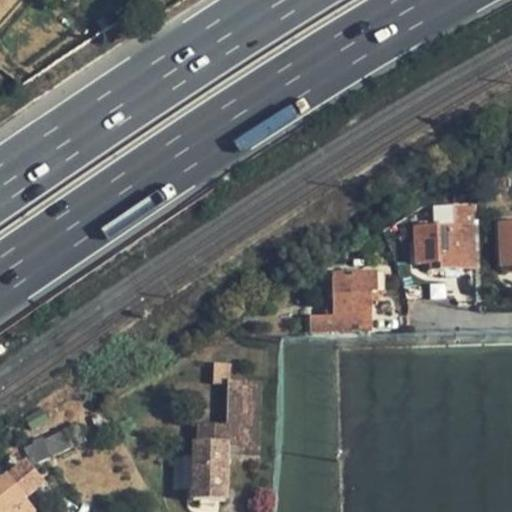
[(480,215),(479,204),(463,204),(463,216),(480,215)]
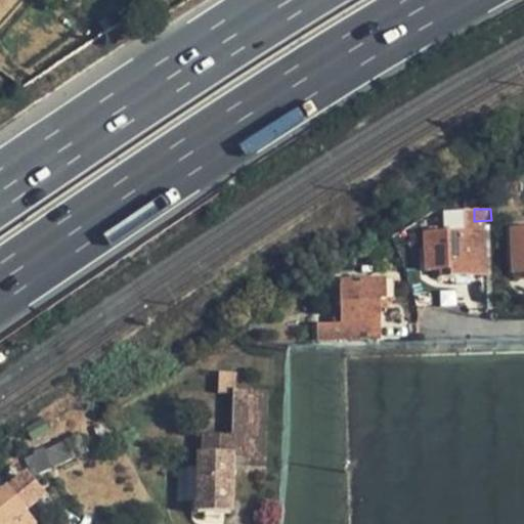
[(450,269),(450,276),(486,275),(485,229),(475,229),(471,221),(464,214),(451,215),(447,230),(424,231),(426,270),(439,270),(450,269)]
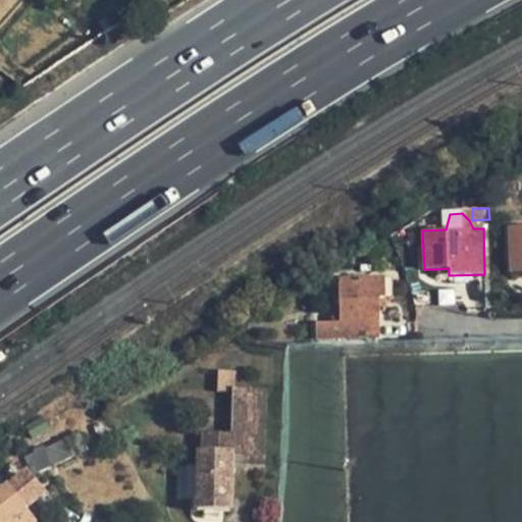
[(521,267),(521,226),(509,227),(510,268),(521,267)]
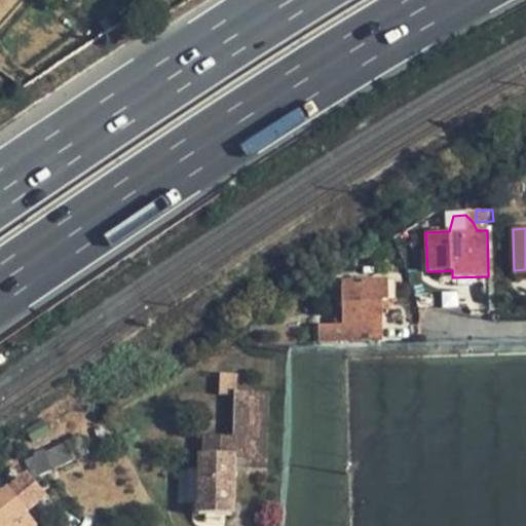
[(382,340),(381,310),(381,301),(388,301),(388,279),(341,280),(342,325),(318,326),(318,342),(382,340)]
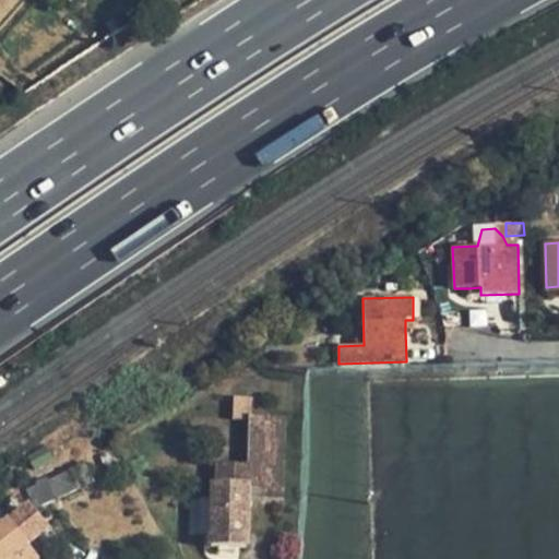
[(241,358),(230,365),(235,371),(248,370),(241,358)]
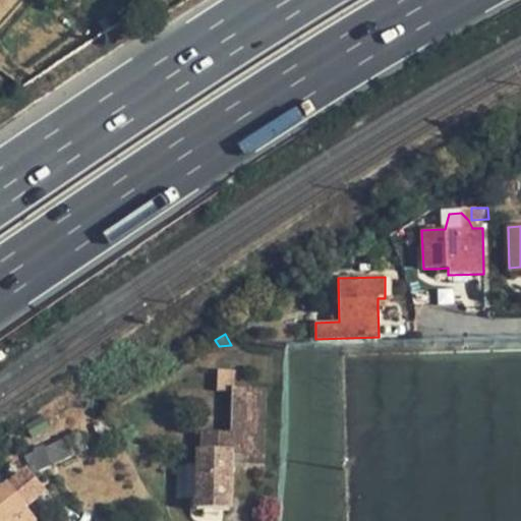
[(218,389),(231,390),(234,390),(234,370),(218,369),(218,389)]
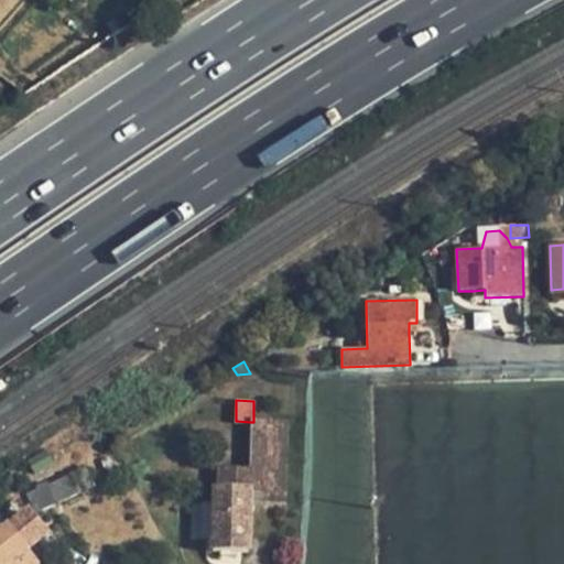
[(249,501),(267,501),(267,469),(286,470),(288,423),(253,422),(250,422),(249,467),(250,467),(249,501)]
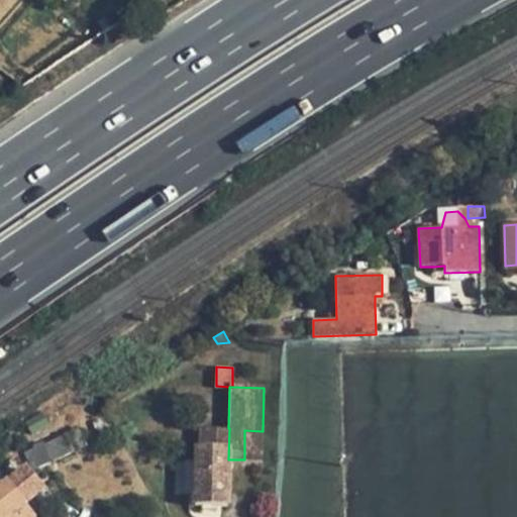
[(65,430),(67,435),(75,453),(87,447),(76,424),(65,430)]
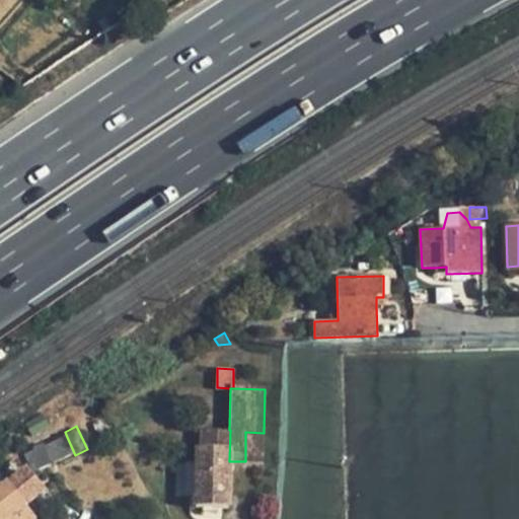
[(227,508),(229,461),(230,430),(229,430),(214,430),(213,448),(195,448),(195,506),(227,508)]
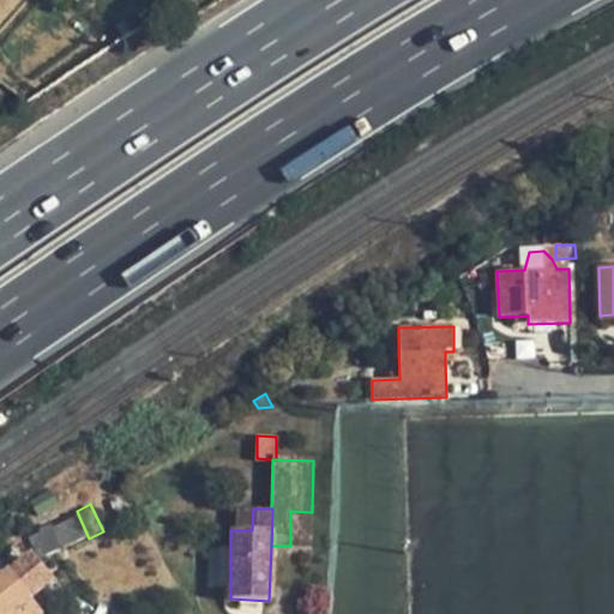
[(290,511),(290,546),(311,547),(312,512),(290,511)]
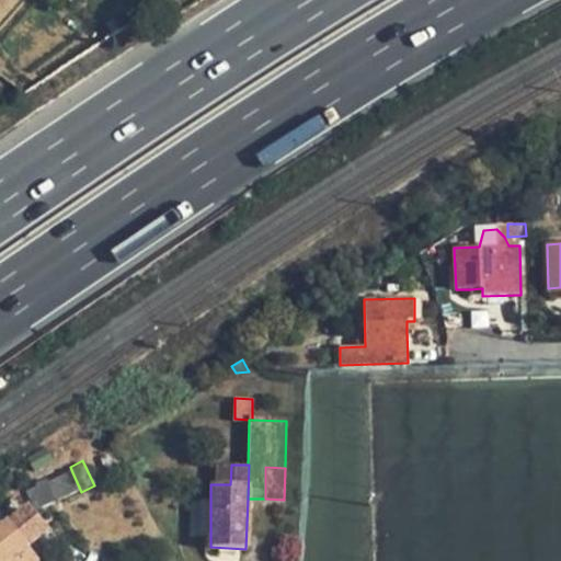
[(81,492),(72,472),(36,489),(46,508),(81,492)]
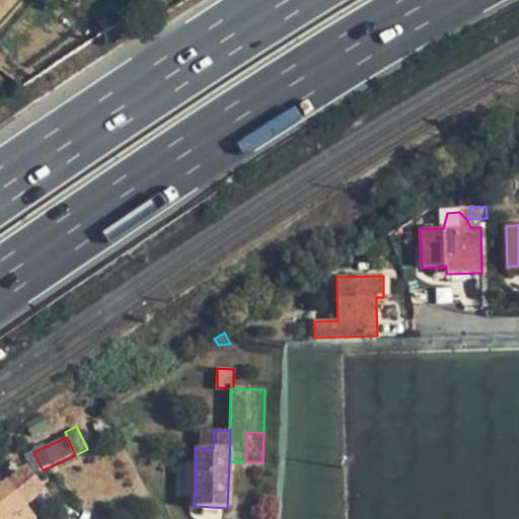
[(33,474),(43,470),(33,452),(24,456),(33,474)]
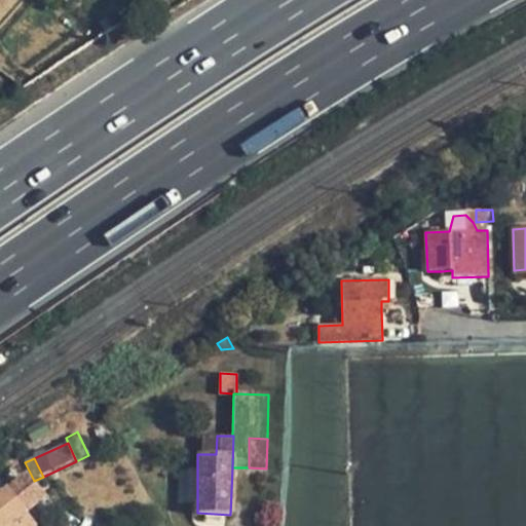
[(0,496),(0,525),(34,525),(7,491),(0,496)]
